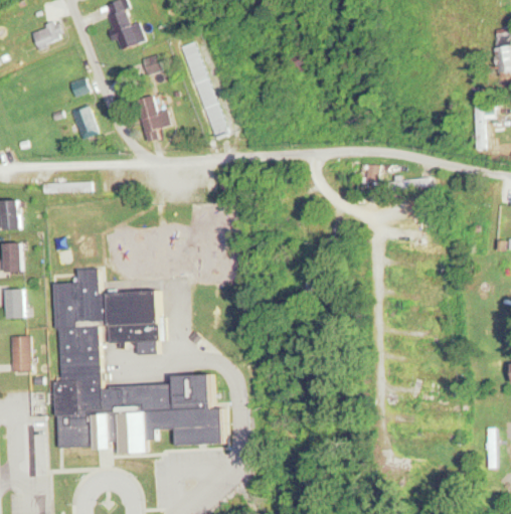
[(115,0),(104,4),(121,49),(144,40),(137,21),(133,22),(124,0),(115,0)]
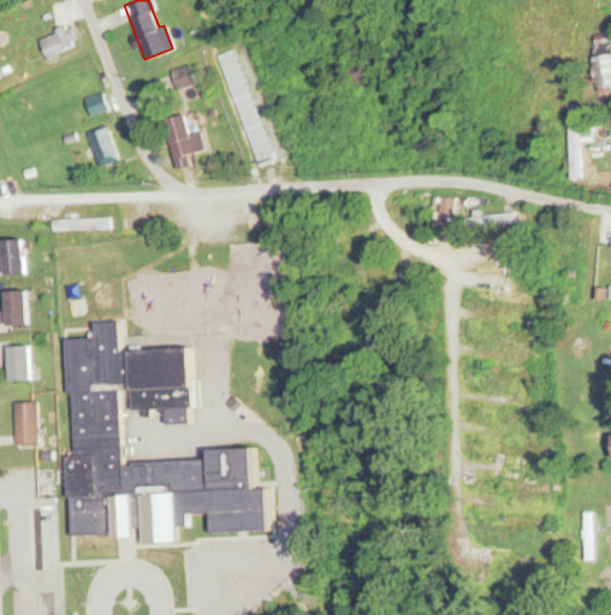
[(70,24),(37,35),(45,57),(77,47),(70,24)]
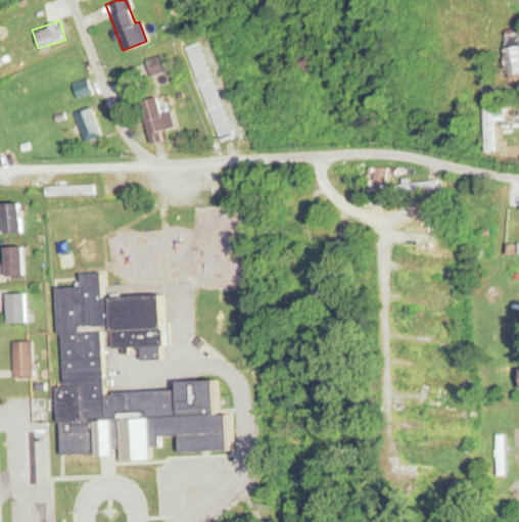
[(518,70),(518,28),(503,31),(508,73),(518,70)]
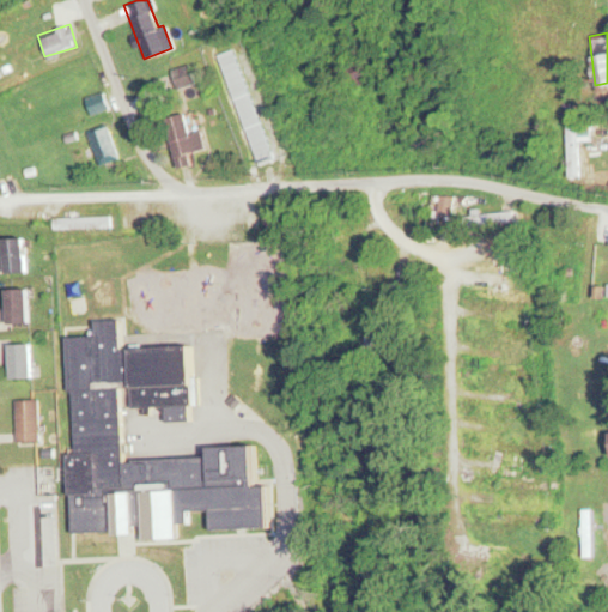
[(232,48),(217,54),(255,163),(272,157),(232,48)]
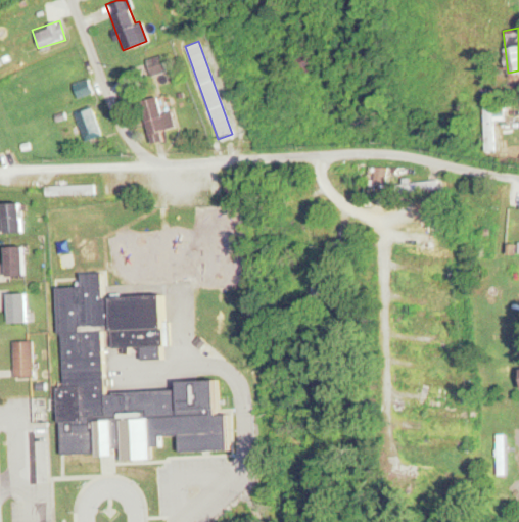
[(315,67),(312,58),(295,64),(299,74),(315,67)]
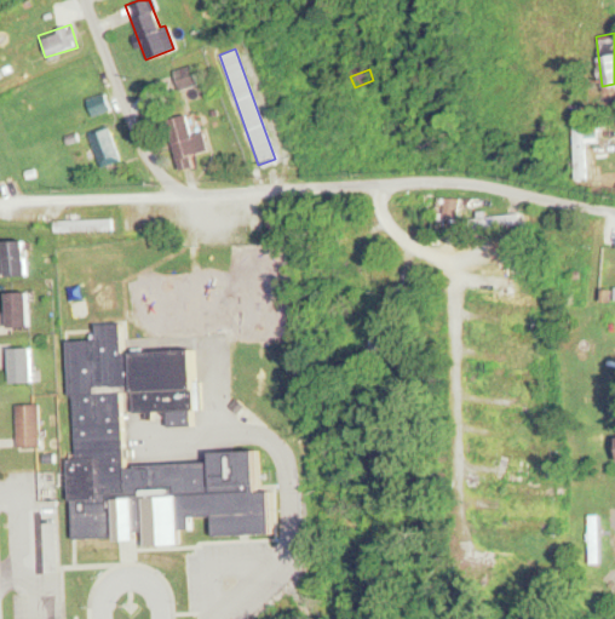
[(85,97),(88,114),(108,109),(103,92),(85,97)]
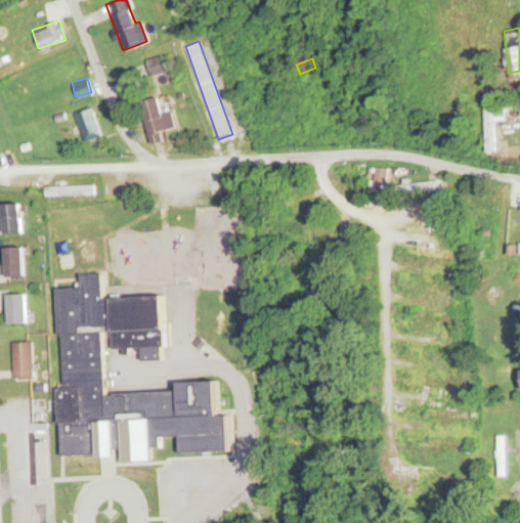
[(140,101),(153,143),(163,140),(161,130),(175,126),(170,111),(162,114),(157,96),(140,101)]
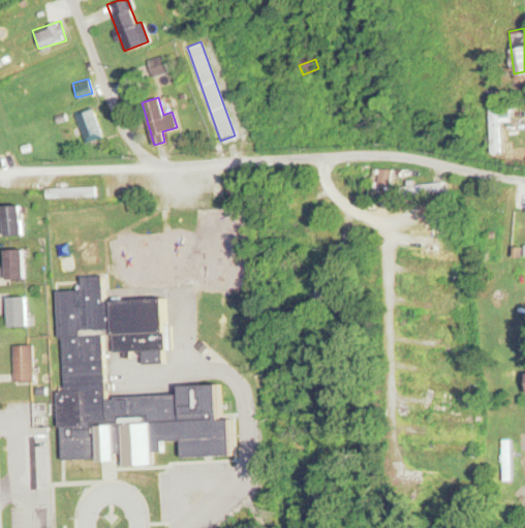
[(489,151),(499,151),(498,105),(488,105),(489,151)]
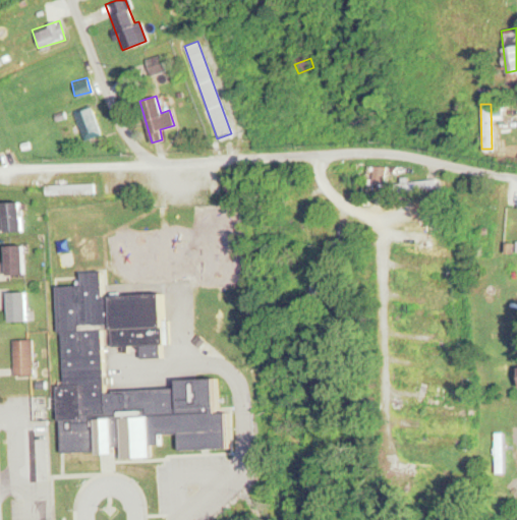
[(100,133),(89,106),(72,113),(83,140),(100,133)]
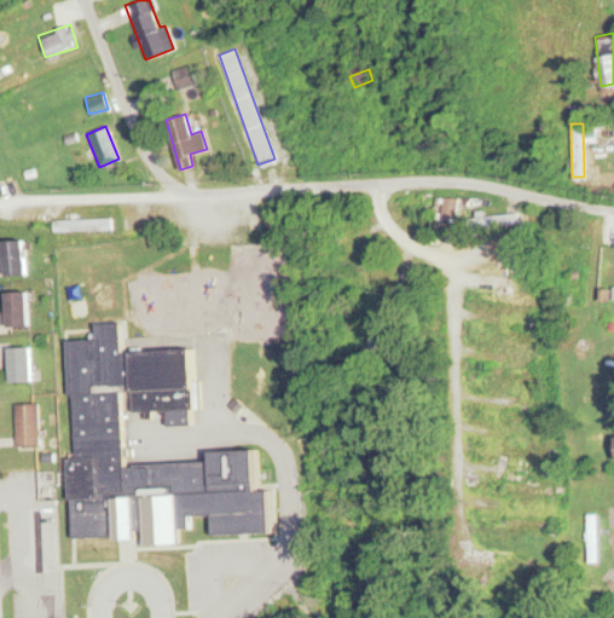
[(453,218),(456,198),(442,197),(440,217),(453,218)]
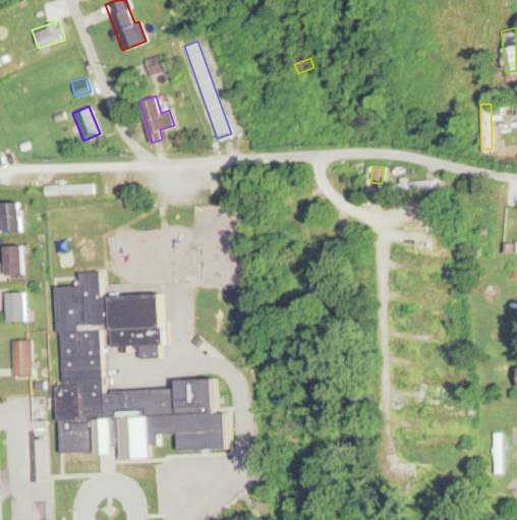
[(386,186),(418,186),(418,171),(410,171),(410,174),(386,174),(386,186)]
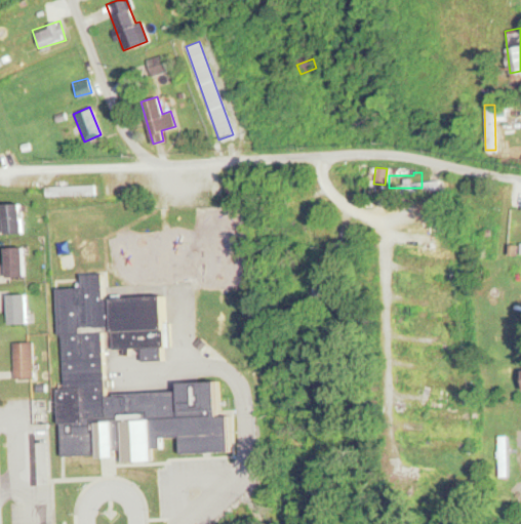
[(4,233),(22,233),(22,203),(4,203),(4,233)]
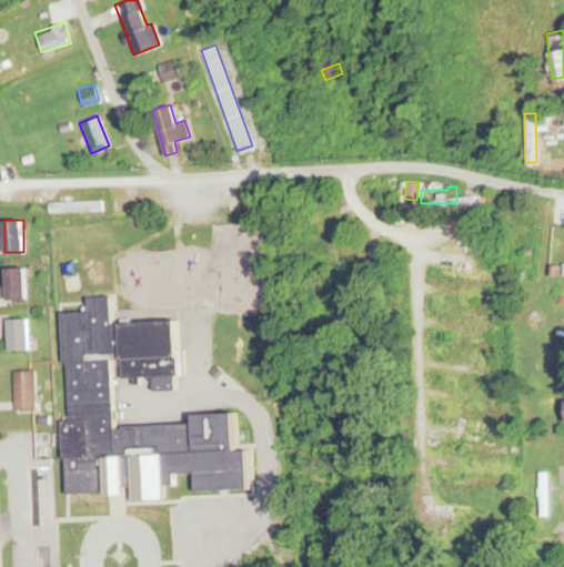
[(459,234),(437,233),(437,249),(479,250),(479,240),(459,240),(459,234)]
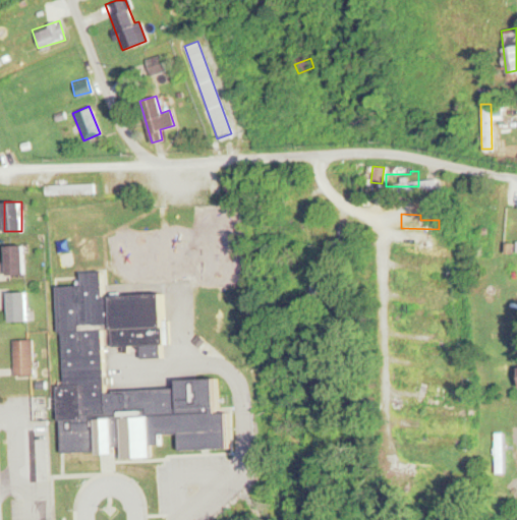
[(25,275),(25,245),(6,245),(6,275),(25,275)]
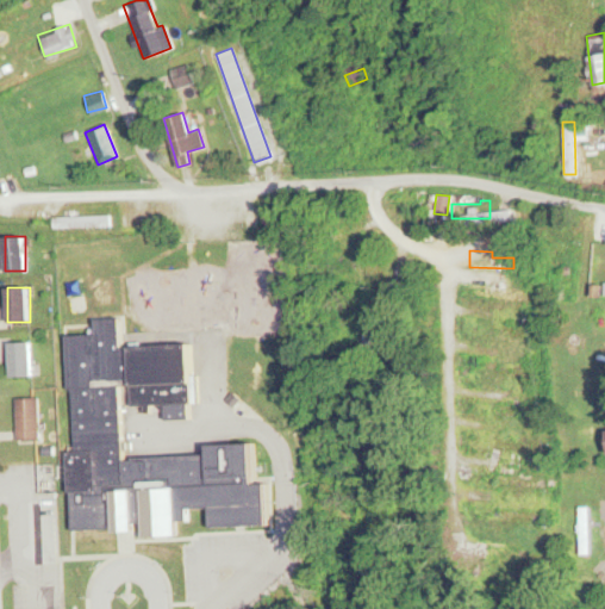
[(70,540),(69,523),(61,523),(60,501),(68,501),(66,452),(74,451),(70,387),(67,387),(64,335),(94,334),(93,318),(118,317),(119,346),(187,343),(189,376),(194,376),(195,404),(132,406),(131,385),(116,386),(120,483),(103,484),(103,495),(156,492),(156,482),(186,480),(187,509),(164,510),(166,517),(174,516),(175,535),(70,540)]
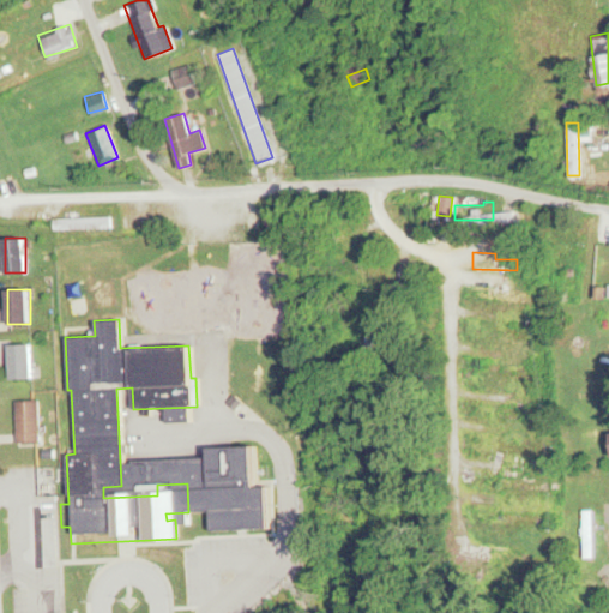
[(30,344),(10,344),(10,379),(30,379),(30,344)]
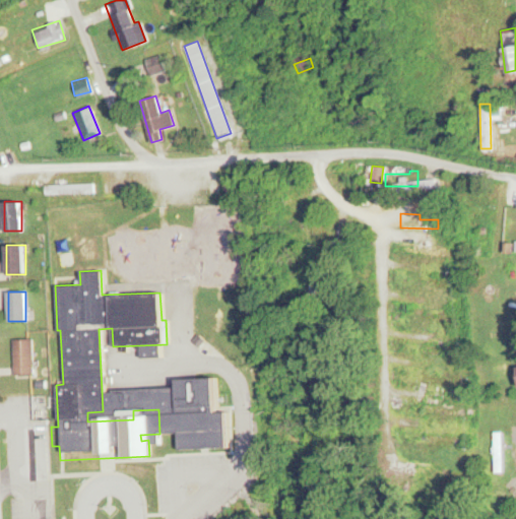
[(33,375),(33,338),(12,338),(12,375),(33,375)]
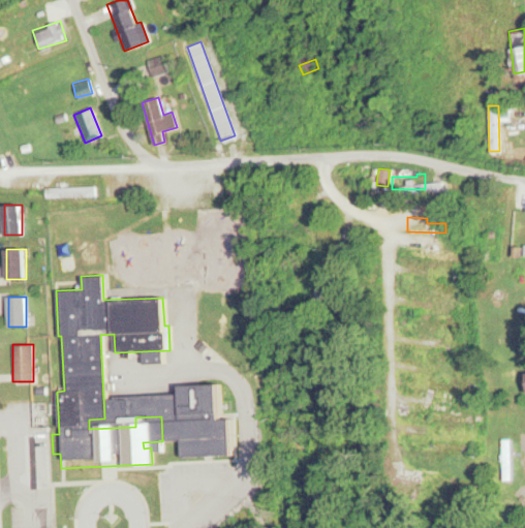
[(510,439),(499,439),(499,479),(510,479),(510,439)]
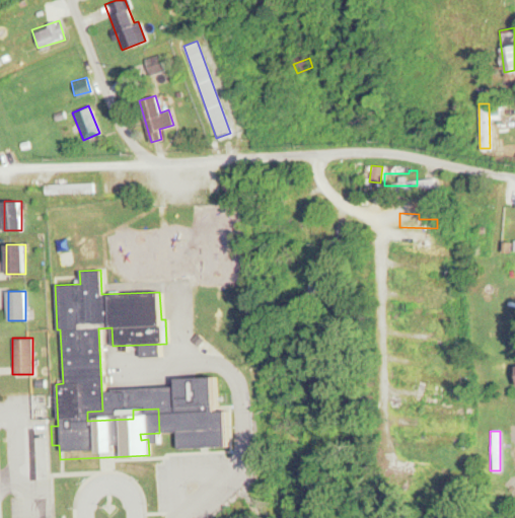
[(514,495),(514,479),(486,479),(486,495),(514,495)]
